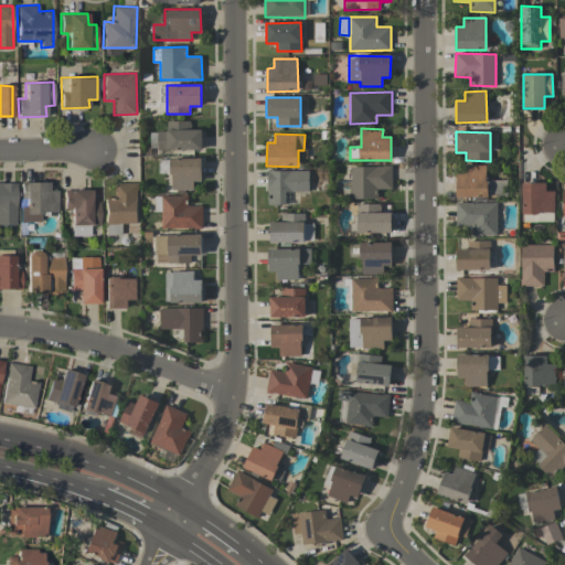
[(201,181),(201,158),(171,158),(171,190),(193,190),(193,181),(201,181)]
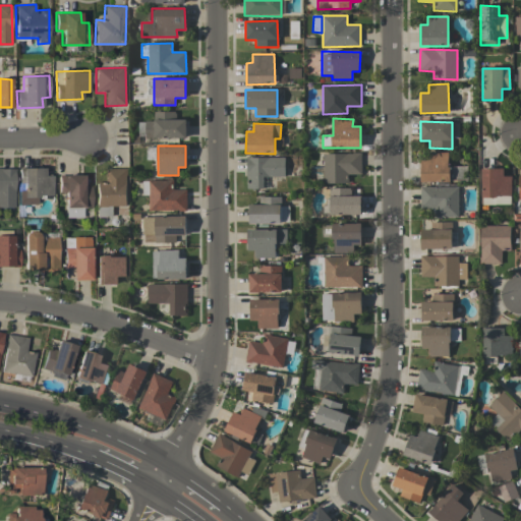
[(347,183),(348,174),(361,174),(361,154),(324,153),(323,183),(347,183)]
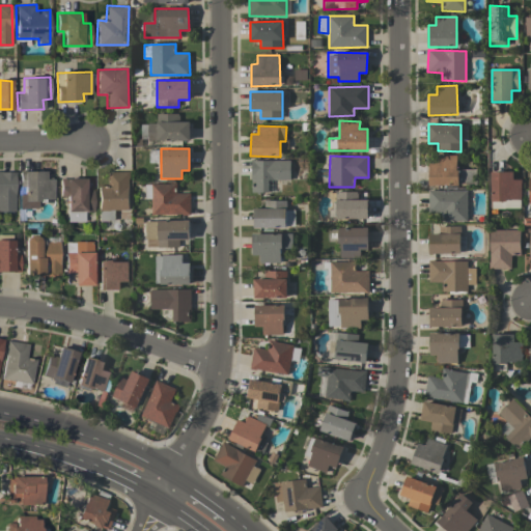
[(428,186),(457,185),(457,156),(439,156),(439,163),(428,163),(428,186)]
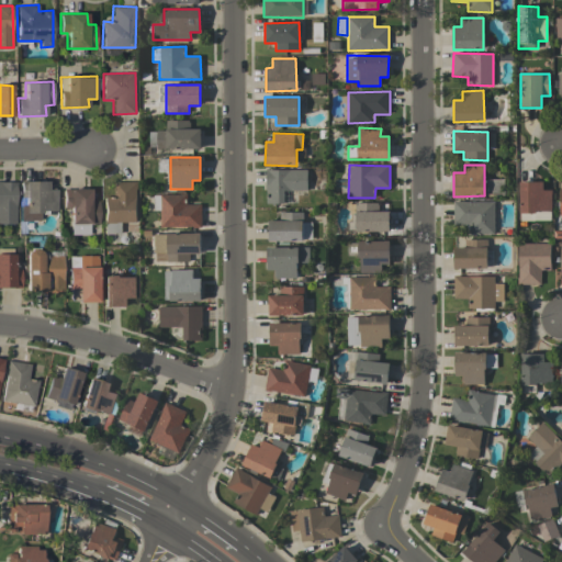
[(306,170),(266,169),(266,203),(288,204),(288,191),(306,191),(306,170)]
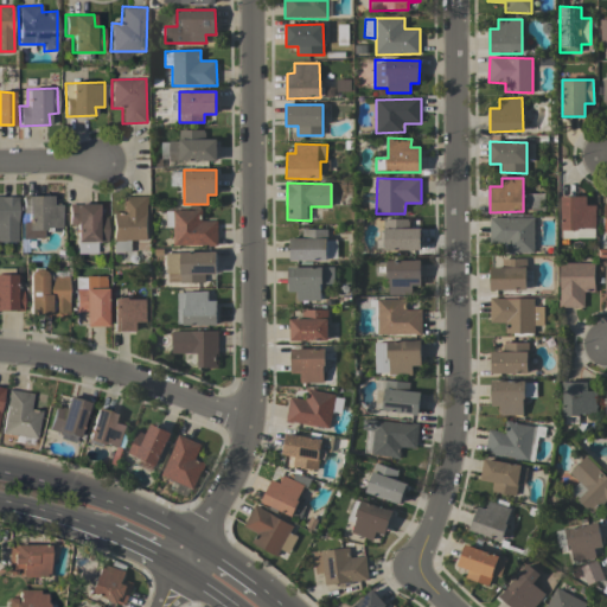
[(52,195),(26,196),(27,222),(21,222),(21,238),(43,238),(43,228),(62,228),(61,204),(52,204),(52,195)]
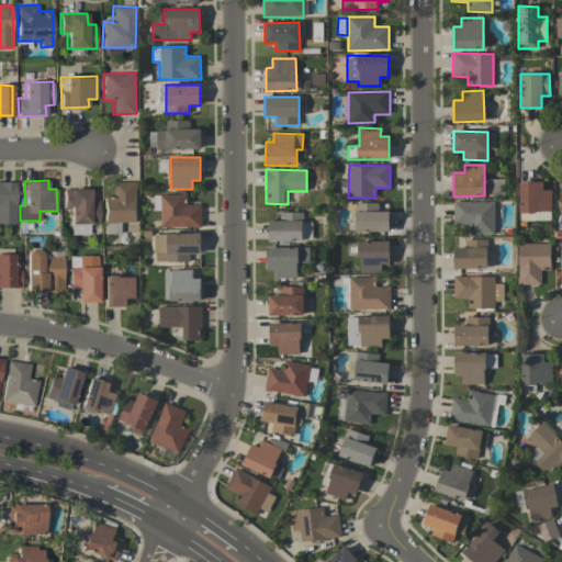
[(17,182),(0,181),(0,223),(15,224),(17,182)]
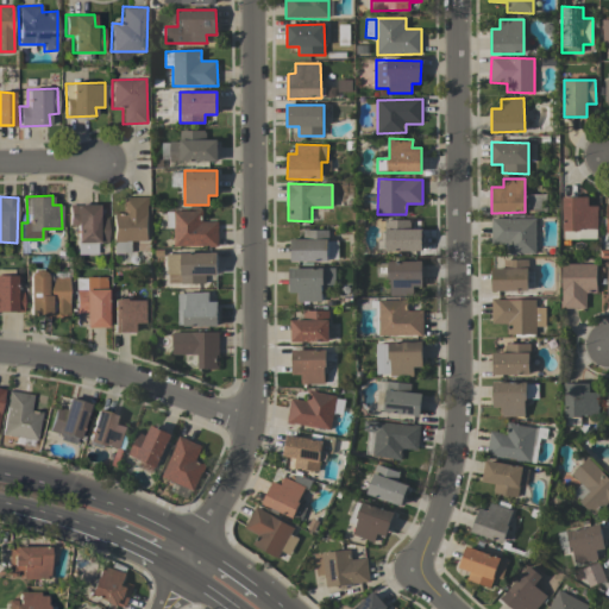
[(148,198),(123,196),(123,213),(113,213),(113,253),(131,253),(131,242),(148,242),(148,198)]
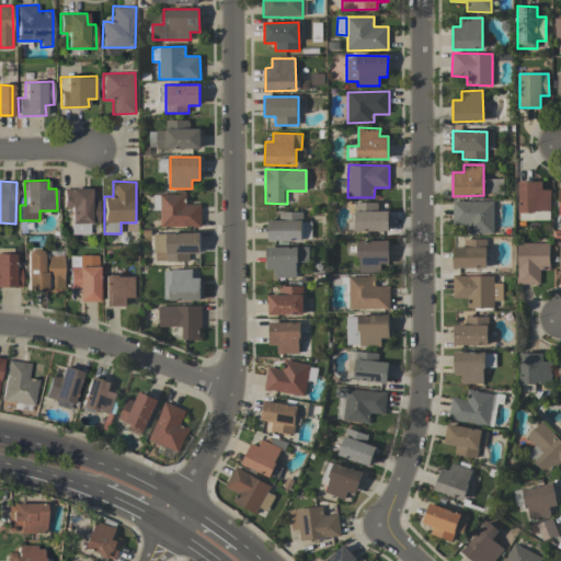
[(541,181),(518,181),(518,213),(550,212),(550,190),(542,190),(541,181)]
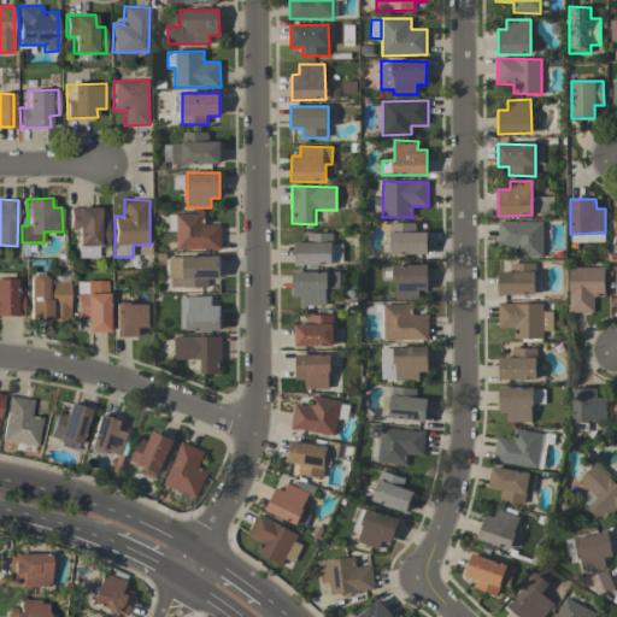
[(109,245),(109,219),(100,219),(99,206),(70,207),(70,229),(77,229),(77,245),(109,245)]
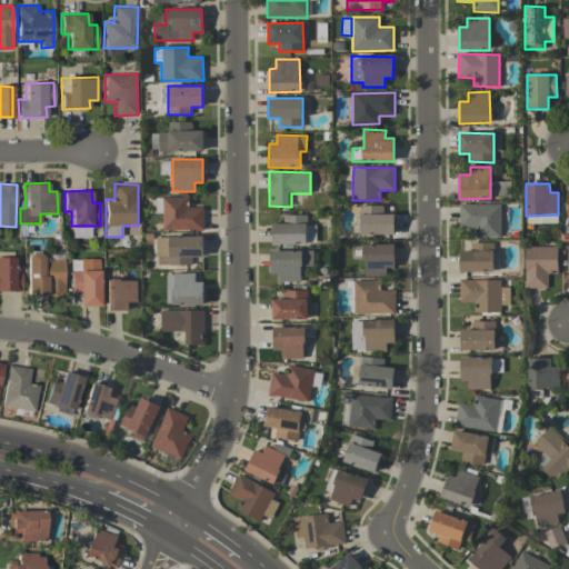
[(162,230),(203,230),(203,207),(189,207),(189,197),(162,198),(162,230)]
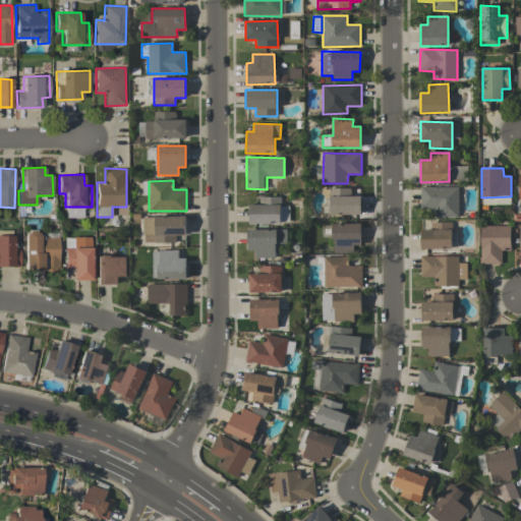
[(458,186),(419,187),(420,209),(433,209),(433,218),(459,218),(458,186)]
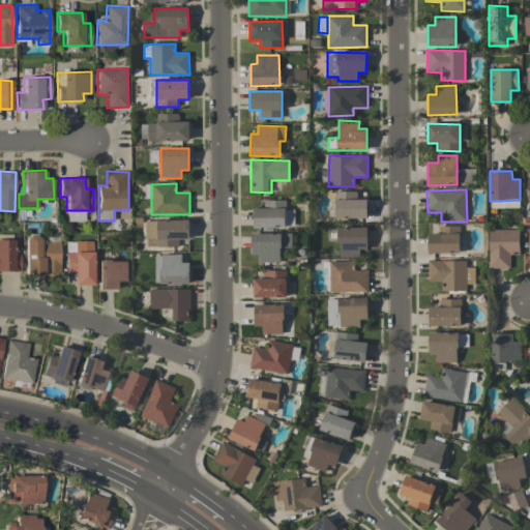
[(335,218),(367,217),(367,199),(356,200),(356,192),(334,192),(335,218)]
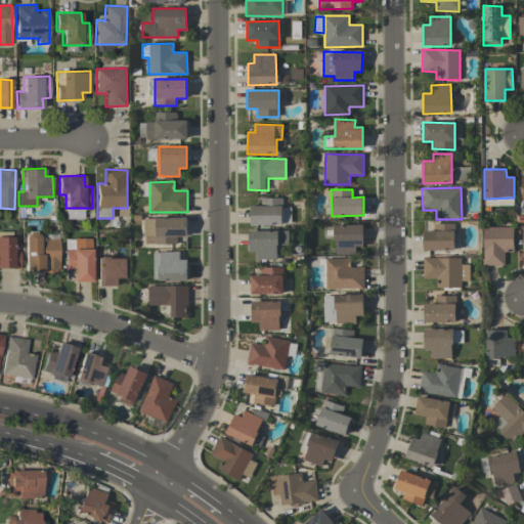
[(282,199),(261,198),(260,206),(251,206),(250,224),(290,225),(290,208),(282,208),(282,199)]
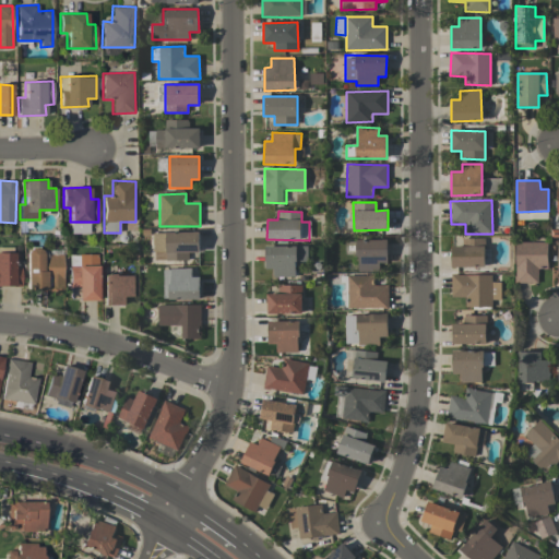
[(88,233),(88,223),(70,223),(70,233),(88,233)]
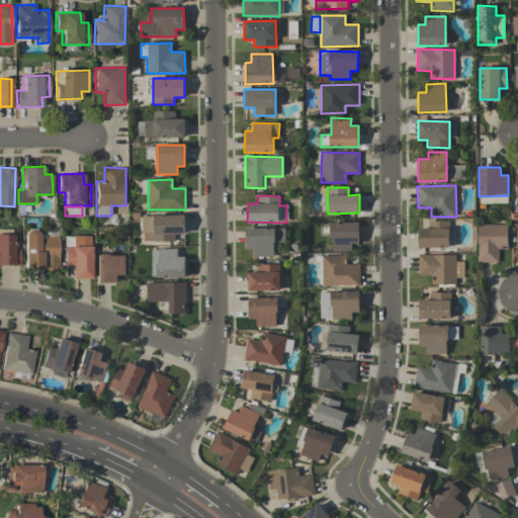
[(143,216),(143,242),(174,241),(174,235),(185,234),(184,216),(143,216)]
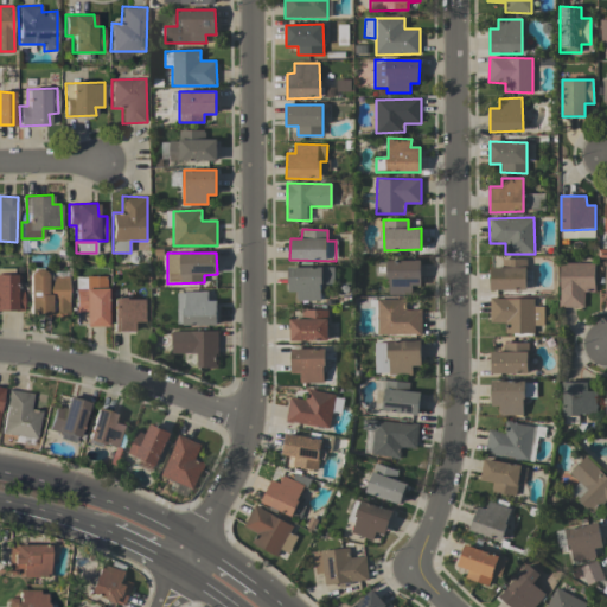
[(502,260),(502,267),(490,267),(490,291),(526,289),(526,259),(502,260)]
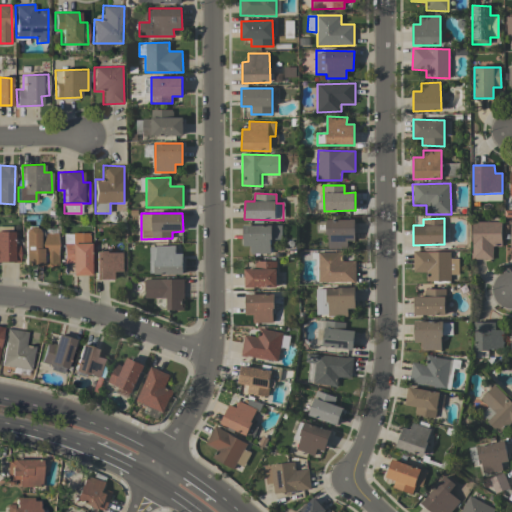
[(354,219),(327,220),(327,249),(347,248),(347,241),(355,241),(354,219)]
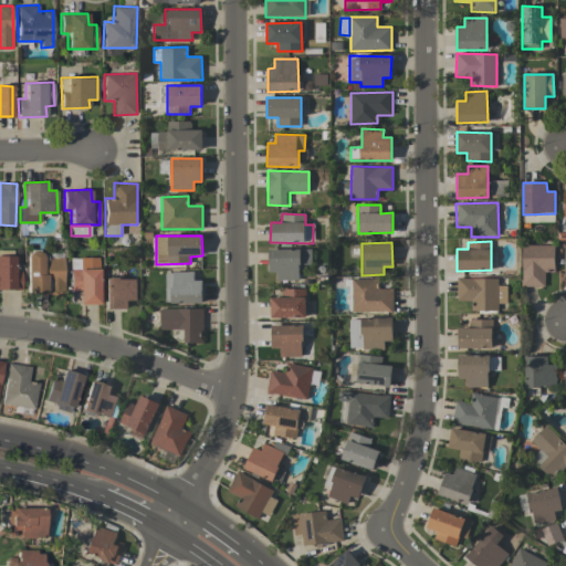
[(554,245),(522,244),(521,286),(544,287),(544,272),(554,272),(554,245)]
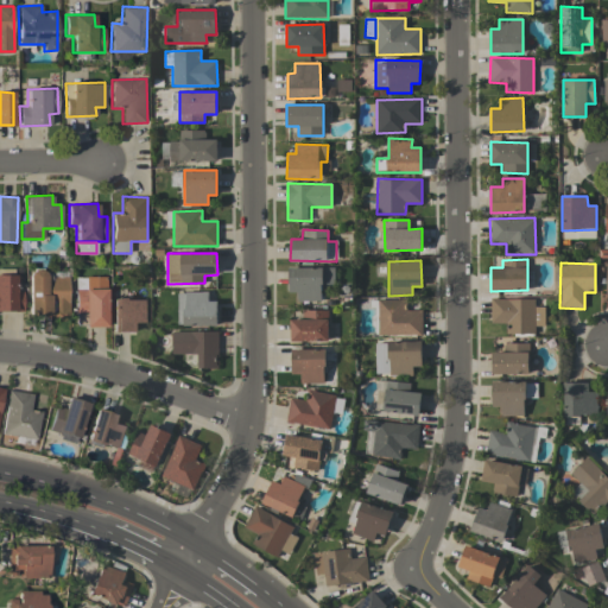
[(334,267),(289,268),(289,293),(296,293),(296,302),(322,302),(322,285),(334,285),(334,267)]
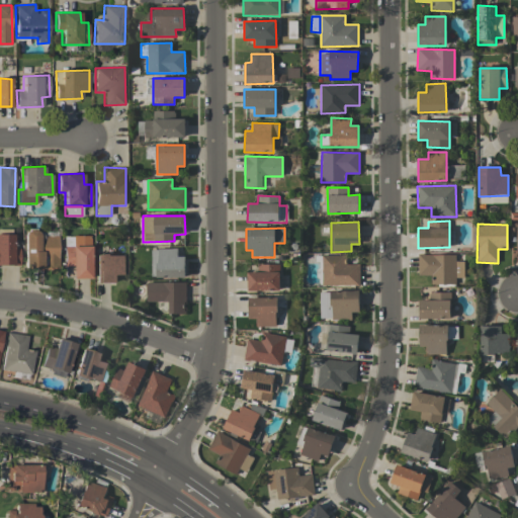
[(57,231),(23,231),(25,268),(59,267),(57,231)]
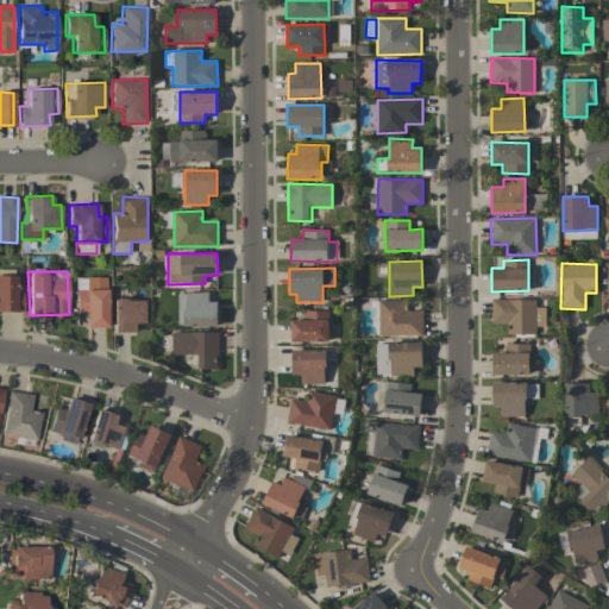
[(16,275),(0,274),(0,311),(23,312),(23,292),(16,292),(16,275)]
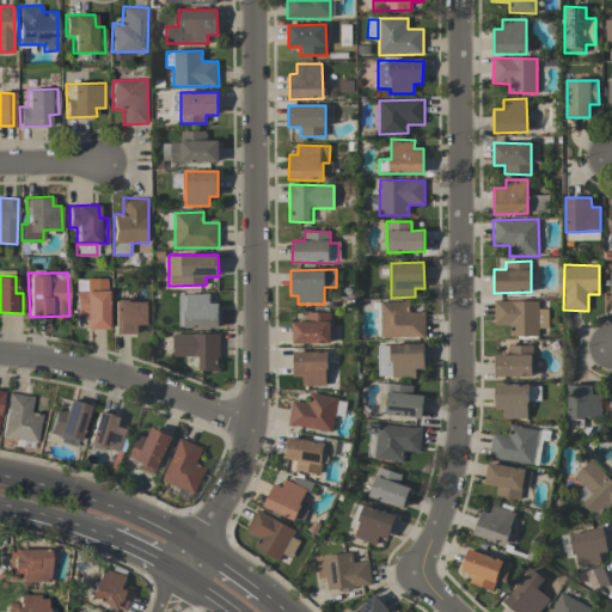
[(106,277),(75,279),(77,314),(85,314),(85,329),(108,329),(106,277)]
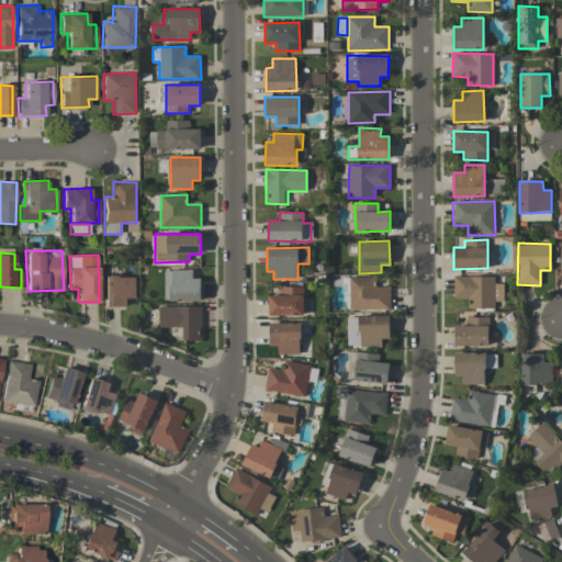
[(164,270),(165,302),(201,301),(201,278),(192,279),(192,270),(164,270)]
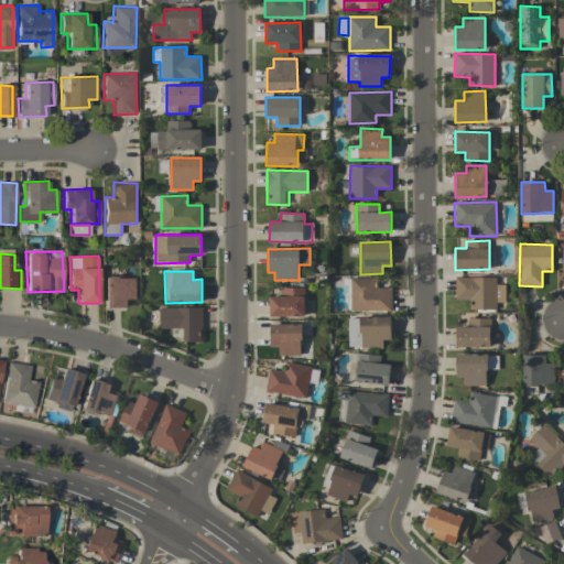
[(136,277),(104,278),(104,308),(128,308),(127,300),(136,300),(136,277)]
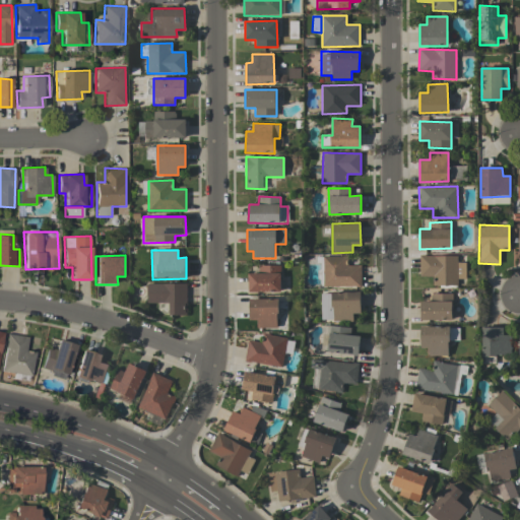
[(361,266),(346,265),(347,256),(323,256),(323,286),(361,287),(361,266)]
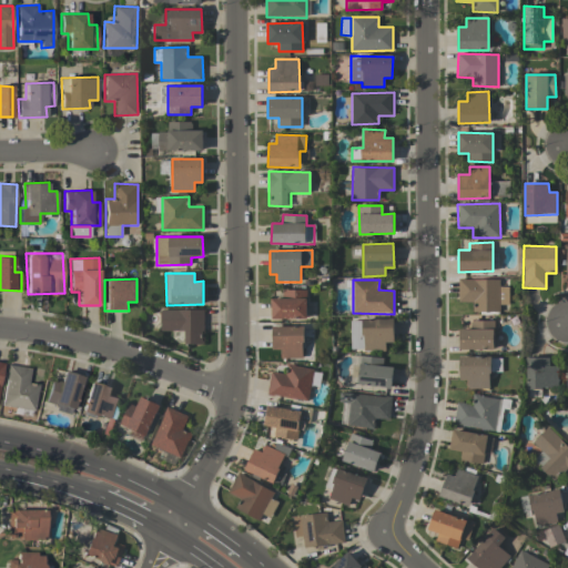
[(458,302),(475,302),(475,312),(500,313),(500,302),(507,302),(507,286),(500,286),(500,280),(458,280),(458,302)]
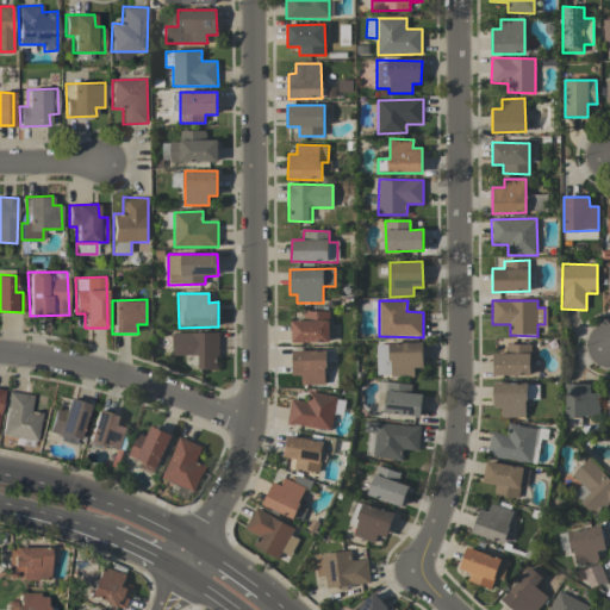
[(329,342),(329,311),(303,311),(303,321),(292,321),(291,342),(329,342)]
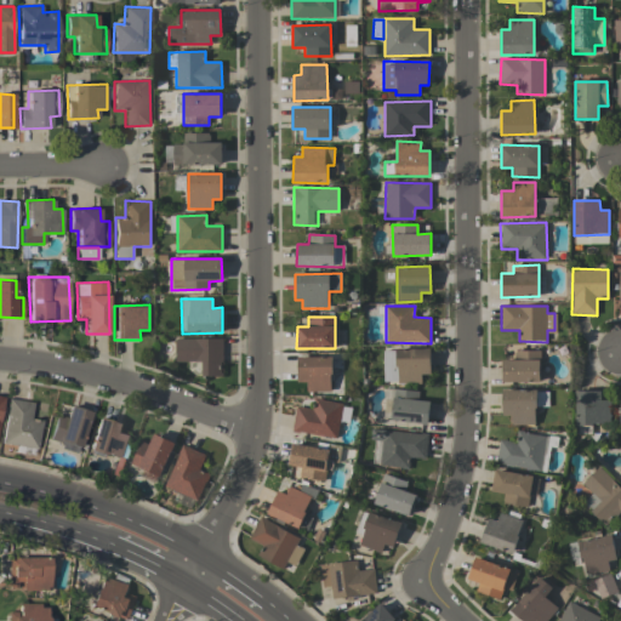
[(222,339),(176,340),(176,362),(201,362),(201,376),(223,376),(222,339)]
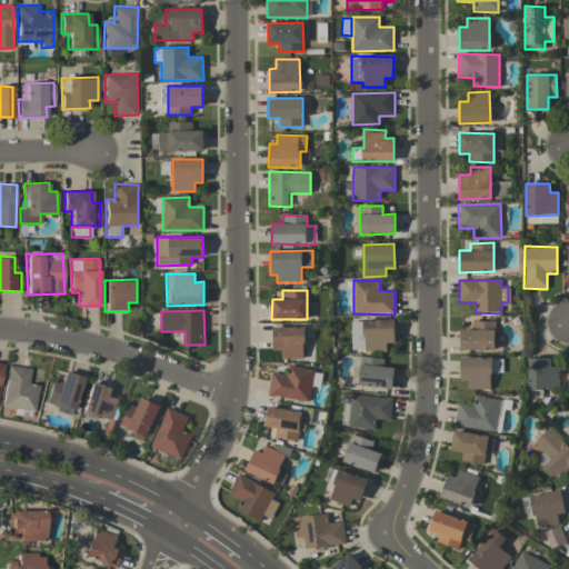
[(395,342),(395,319),(363,320),(363,351),(387,351),(387,342),(395,342)]
